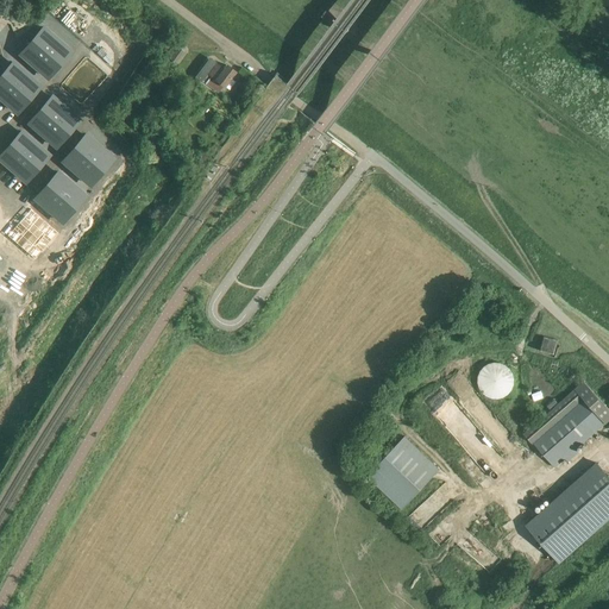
[(349,26),(347,25),(327,10),(326,10),(325,10),(324,10),(322,10),(321,10),(320,11),(320,12),(320,13),(320,14),(321,16),(322,17),(322,18),(341,31),(343,32),(344,32),(345,33),(346,32),(347,32),(349,32),(349,31),(350,30),(350,29),(349,27),(349,26)]
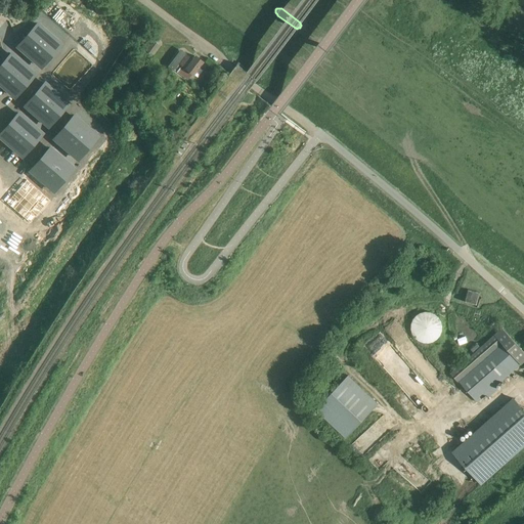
[(38,24),(28,35),(39,45),(49,34),(38,24)]
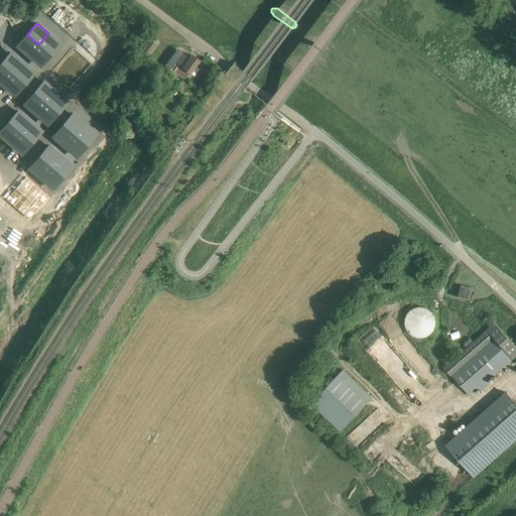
[(48,33),(38,44),(49,54),(59,43),(48,33)]
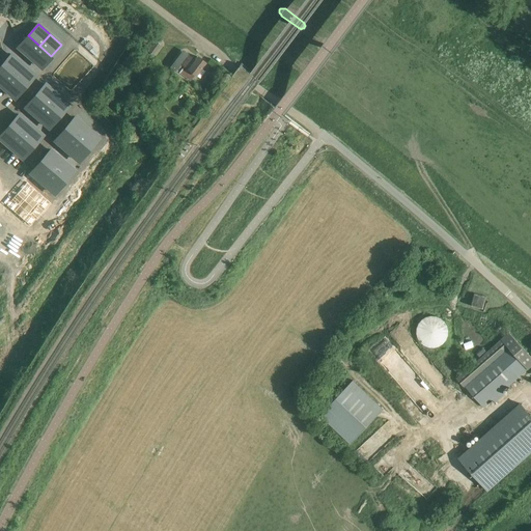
[(28,35),(18,47),(30,57),(39,46),(28,35)]
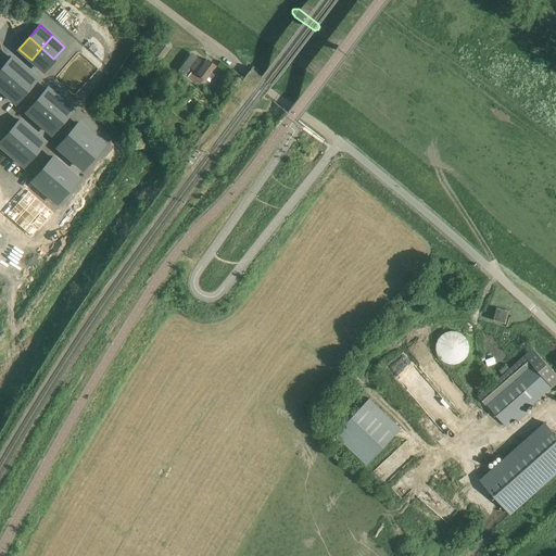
[(154,54),(160,58),(167,48),(162,43),(154,54)]
